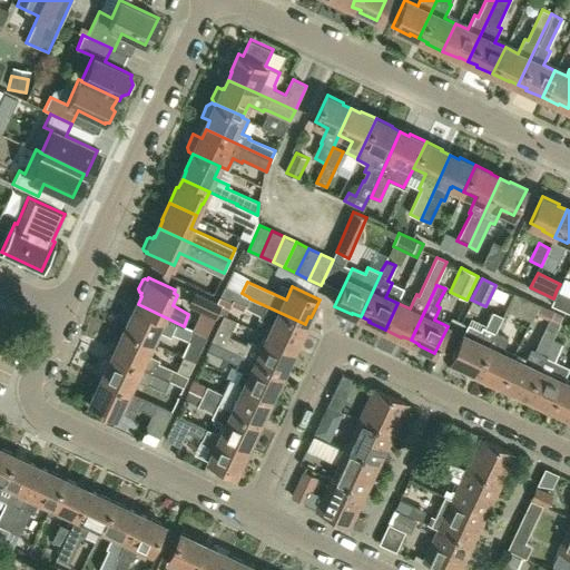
[(569,295),(557,290),(553,298),(551,303),(569,312),(569,295)]
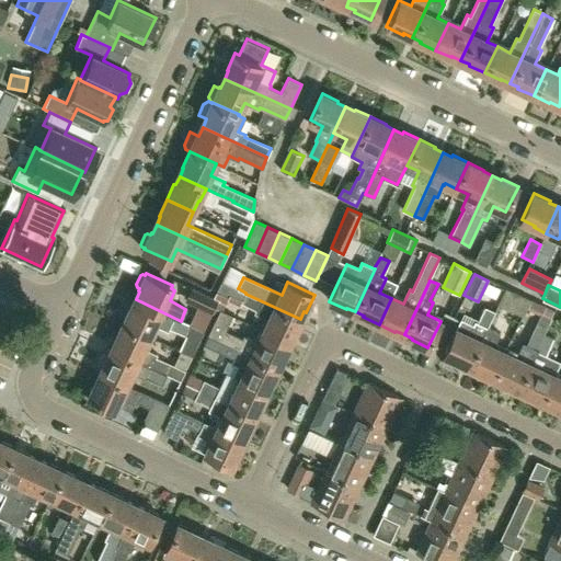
[(218,300),(191,287),(184,301),(212,313),(218,300)]
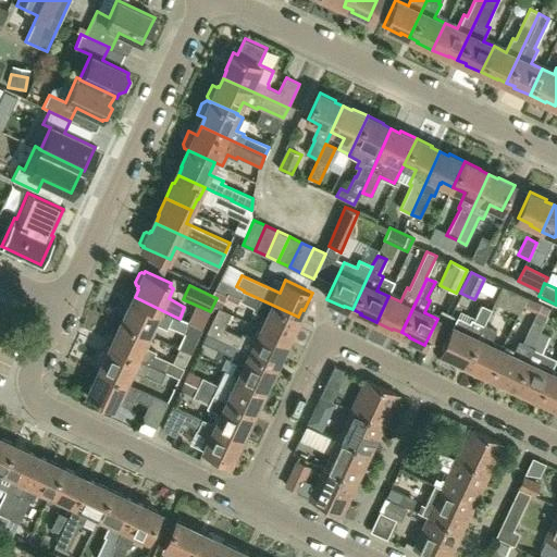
[(523,306),(528,297),(502,285),(494,302),(519,313),(522,306),(523,306)]
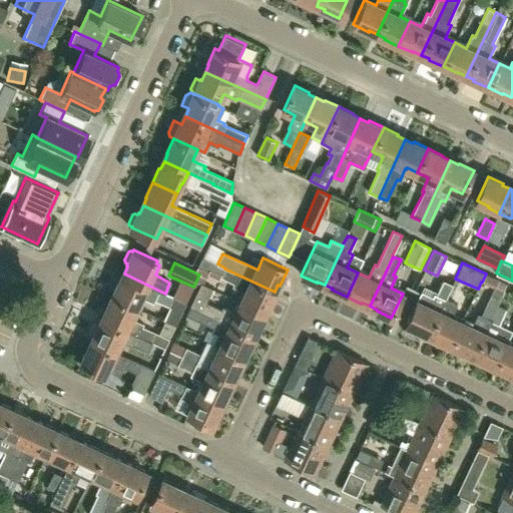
[(266,315),(273,301),(271,300),(275,292),(224,269),(220,277),(233,284),(232,286),(246,293),(241,304),(266,315)]
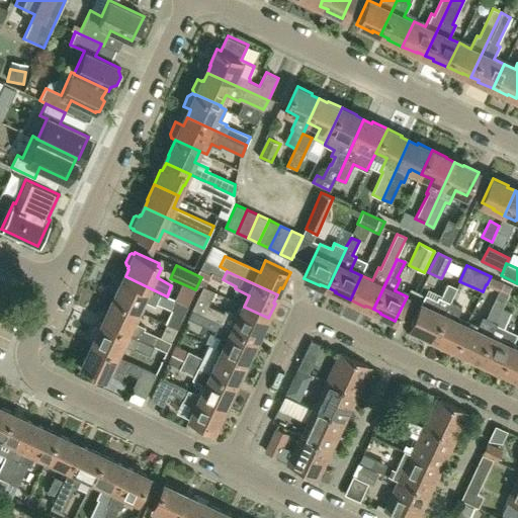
[(175,300),(167,296),(125,276),(121,285),(119,284),(113,298),(137,311),(143,298),(155,305),(157,301),(171,309),(175,300)]
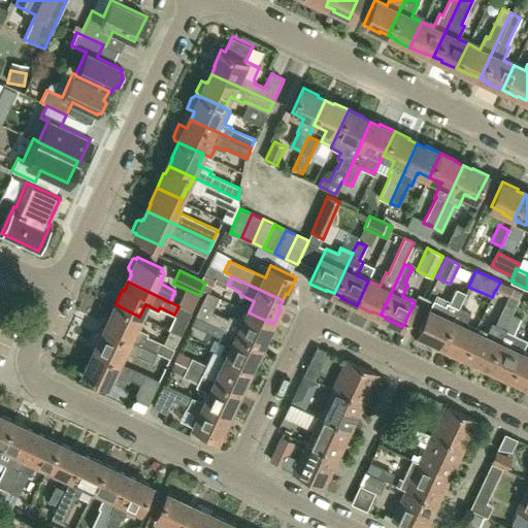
[(488,366),(513,316),(510,315),(522,292),(500,282),(496,290),(510,296),(496,325),(493,324),(486,337),(476,332),(465,357),(479,364),(480,362),(488,366)]
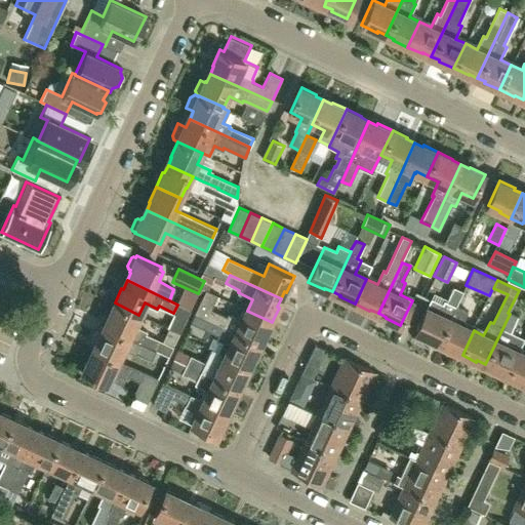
[(446,303),(454,306),(455,307),(455,306),(462,291),(453,287),(446,303)]
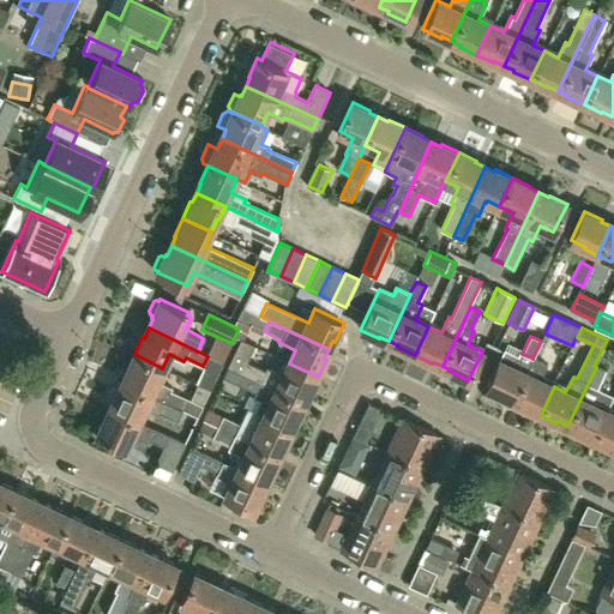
[(309,395),(318,377),(289,363),(283,377),(266,368),(265,372),(246,362),(254,345),(241,339),(228,367),(302,403),(307,393),(309,395)]
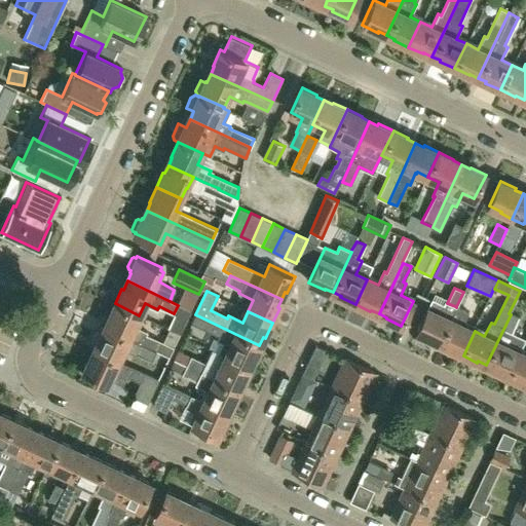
[(455,313),(453,311),(442,306),(443,305),(433,300),(417,334),(433,341),(434,340),(441,343),(455,313)]
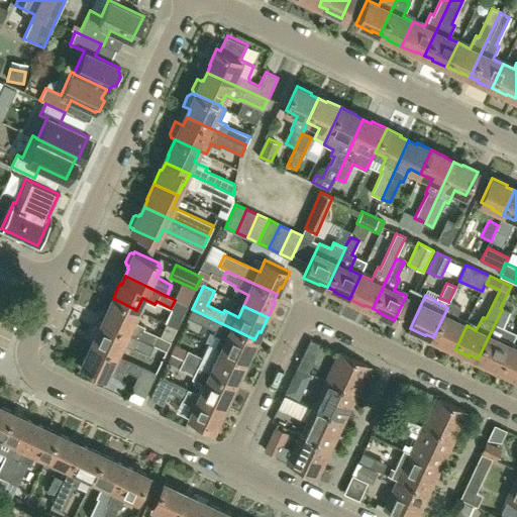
[(132,322),(134,319),(132,319),(136,310),(113,298),(106,312),(107,313),(103,321),(128,333),(136,336),(152,343),(154,344),(153,345),(166,351),(171,342),(141,329),(142,327),(132,322)]
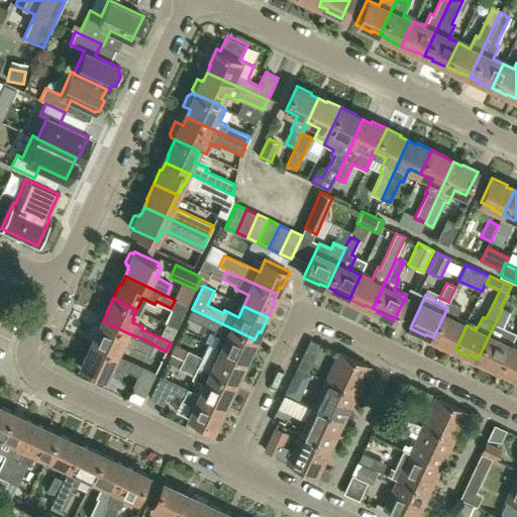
[(171,308),(164,323),(177,329),(188,306),(175,300),(171,308)]
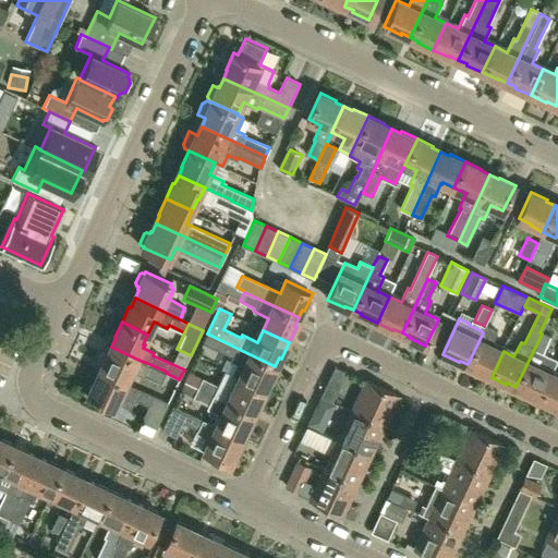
[(492,377),(504,351),(492,346),(492,344),(490,343),(496,330),(484,325),(484,326),(483,325),(481,330),(483,332),(468,364),(476,368),(475,370),(492,377)]
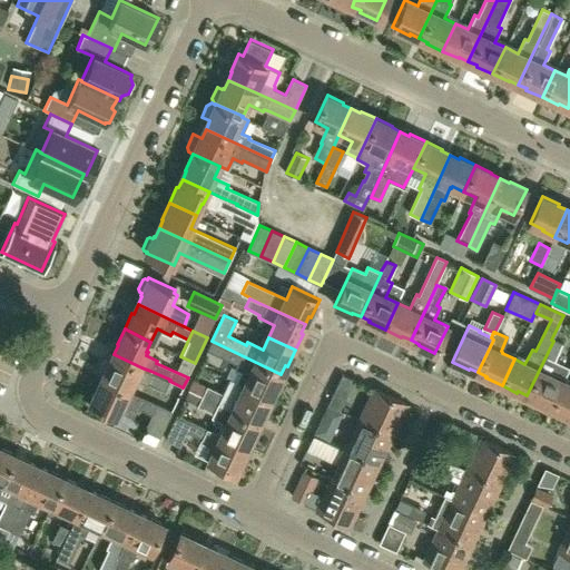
[(272,400),(278,383),(277,382),(281,374),(212,341),(207,351),(236,364),(235,367),(242,371),(236,382),(272,400)]
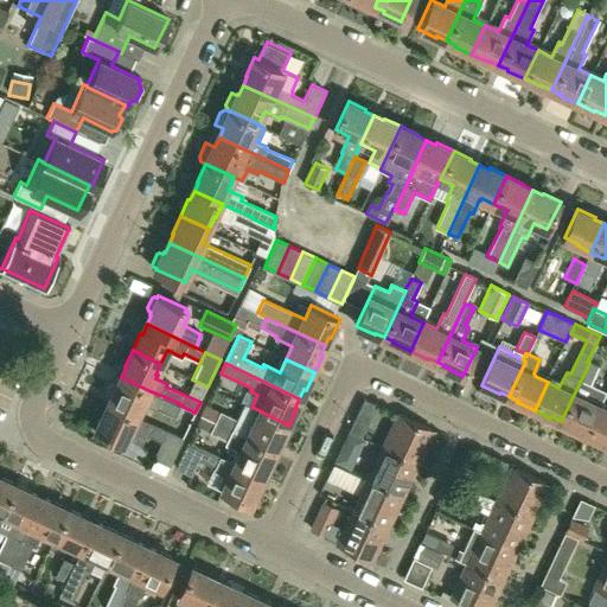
[(587,435),(600,407),(599,407),(606,391),(589,384),(598,366),(589,363),(561,421),(572,426),(570,427),(587,435)]
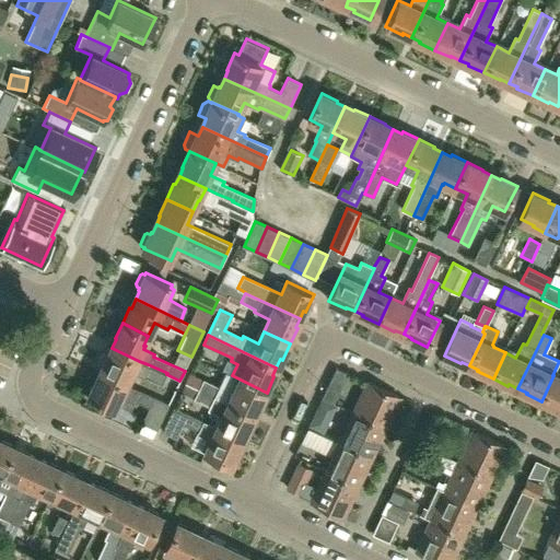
[(126,382),(131,371),(133,371),(139,361),(112,348),(108,357),(103,354),(97,365),(97,371),(100,372),(100,371),(127,384),(128,383),(126,382)]
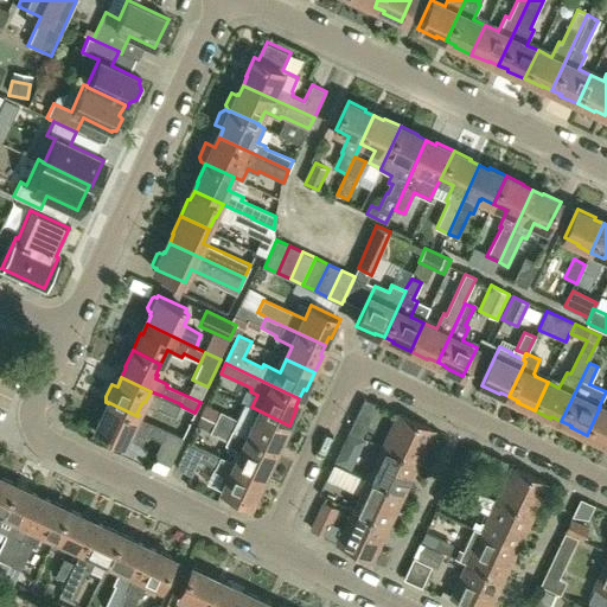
[(160,395),(154,408),(173,416),(179,403),(160,395)]
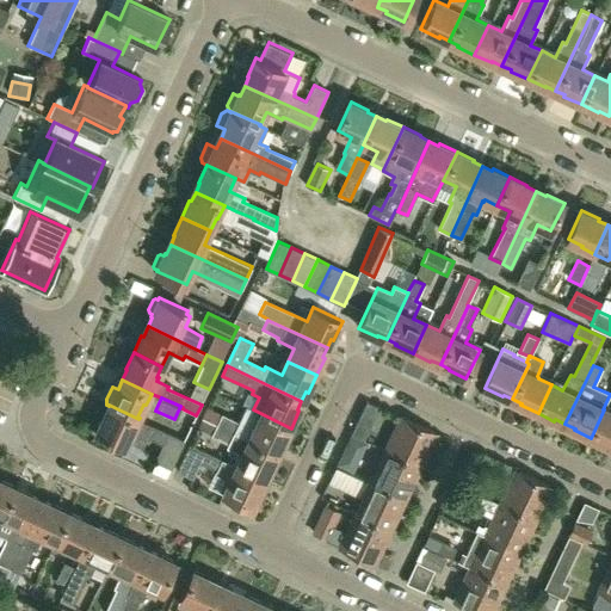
[(380,407),(366,402),(351,434),(363,440),(380,407)]
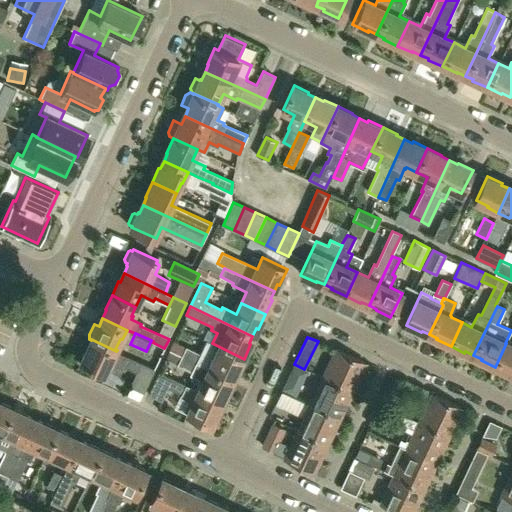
[(153,370),(127,358),(116,352),(116,351),(91,339),(91,340),(90,340),(92,341),(88,348),(87,347),(80,362),(104,373),(108,375),(113,365),(122,369),(123,366),(136,372),(130,385),(143,391),(153,370)]
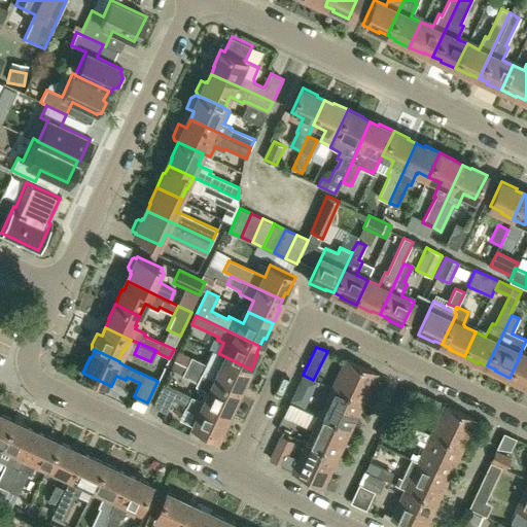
[(249,382),(253,375),(252,372),(250,371),(251,370),(218,353),(212,350),(205,364),(190,357),(190,358),(186,366),(201,374),(202,373),(214,379),(214,380),(238,391),(242,384),(244,384),(245,382),(247,383),(249,382)]
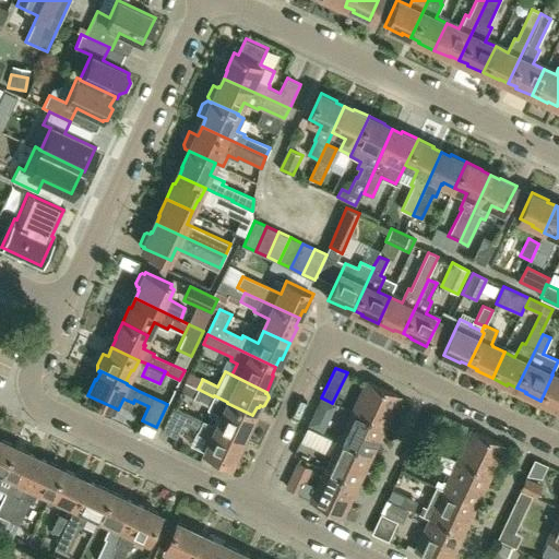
[(189,373),(185,382),(198,389),(202,380),(189,373)]
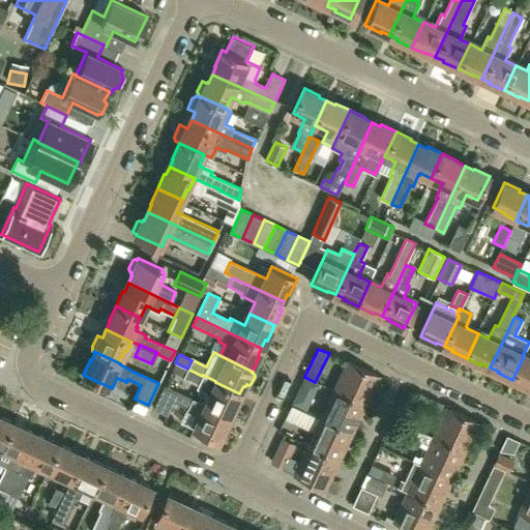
[(529,386),(529,357),(524,355),(512,380),(527,387),(528,385),(529,386)]
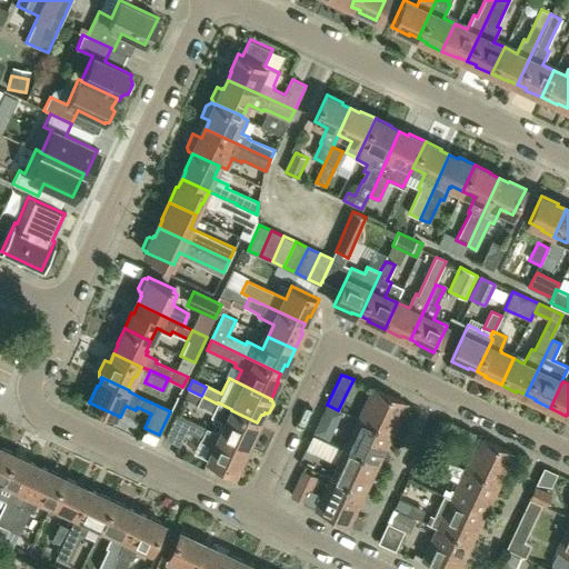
[(188,389),(183,398),(197,405),(201,396),(188,389)]
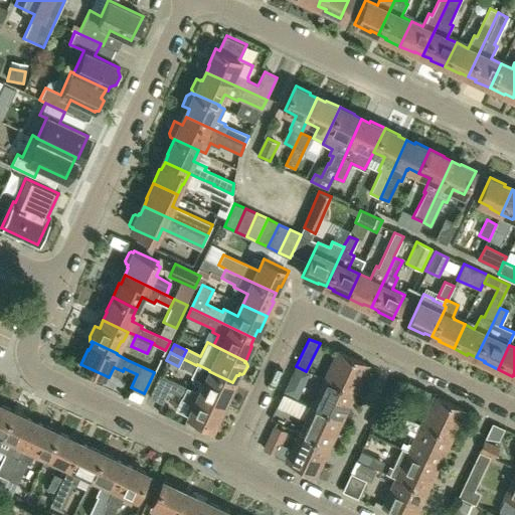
[(367,366),(338,352),(325,378),(355,392),(367,366)]
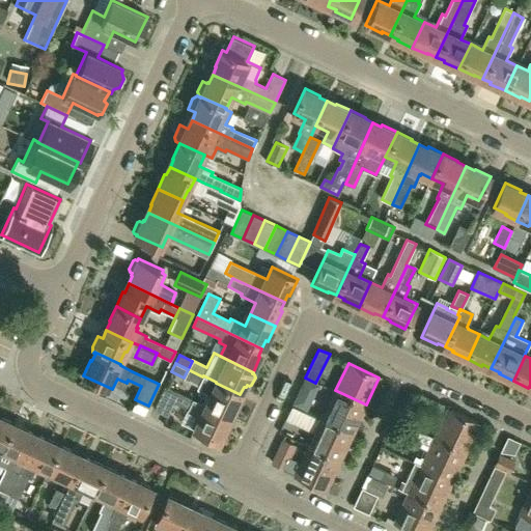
[(230,418),(238,402),(236,402),(240,394),(216,383),(210,394),(212,395),(206,404),(205,403),(204,406),(229,417),(230,418)]
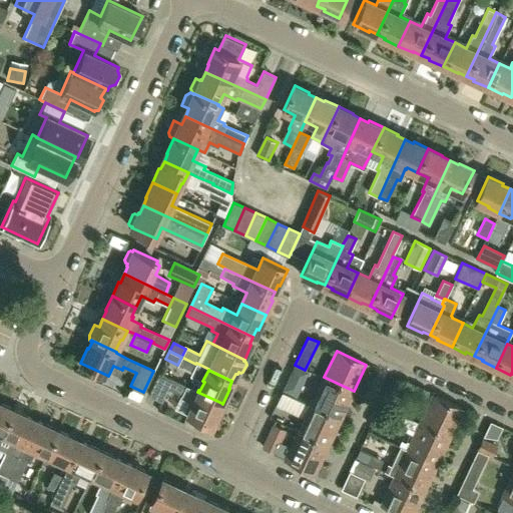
[(217,411),(218,410),(221,403),(197,392),(172,380),(160,374),(149,397),(162,403),(169,389),(182,395),(180,398),(193,404),(188,415),(212,427),(219,412),(217,411)]
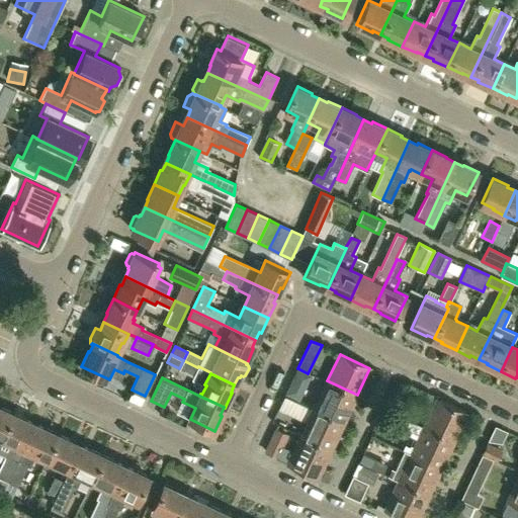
[(344,423),(357,395),(327,380),(314,409),(344,423)]
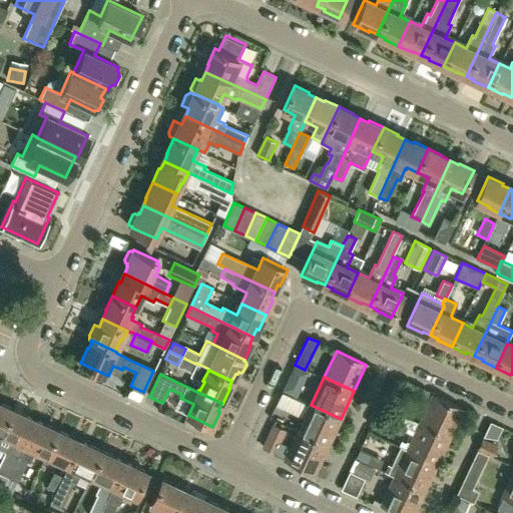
[(288,379),(282,391),(296,397),(301,385),(288,379)]
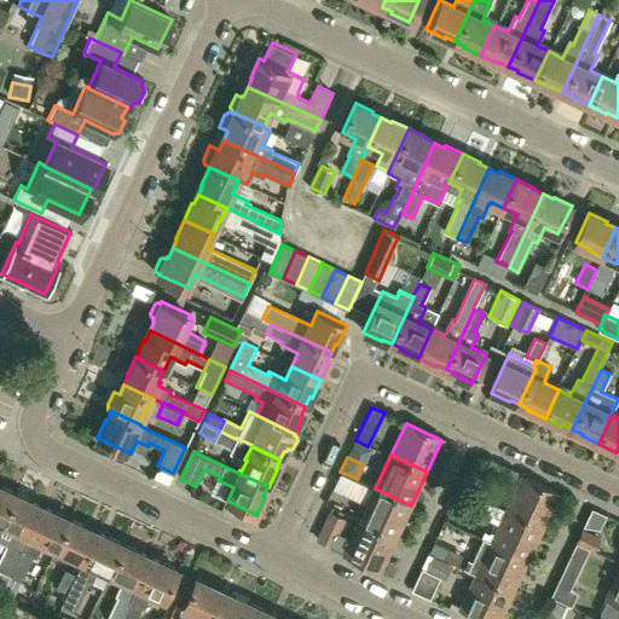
[(340,473),(333,489),(368,505),(372,495),(375,490),(340,473)]
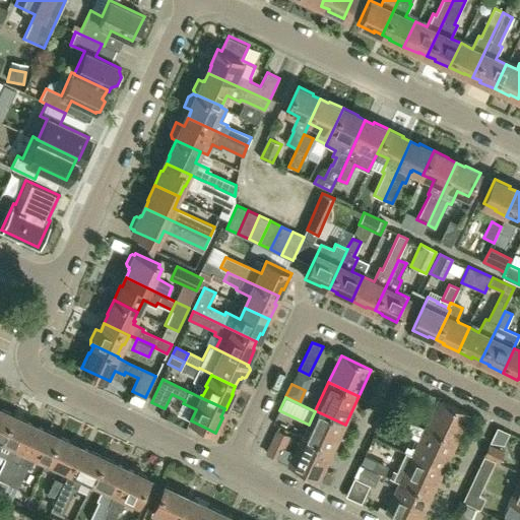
[(456,443),(468,415),(468,414),(439,401),(427,429),(456,443)]
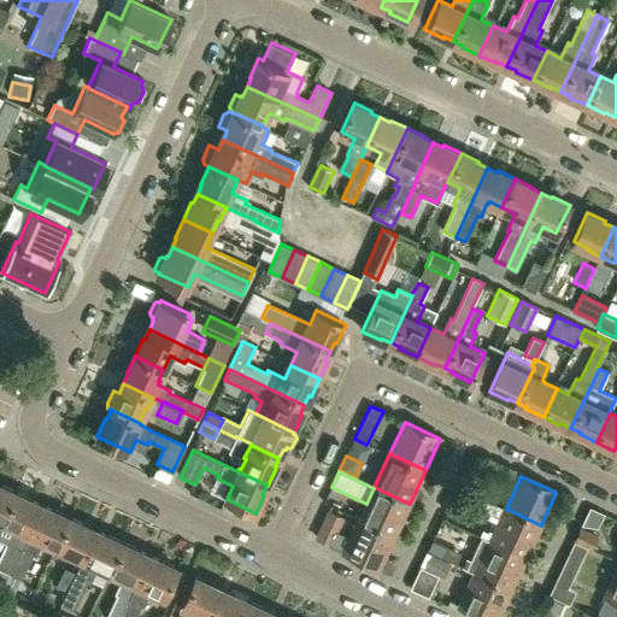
[(0,518),(3,519),(16,492),(0,483),(0,518)]
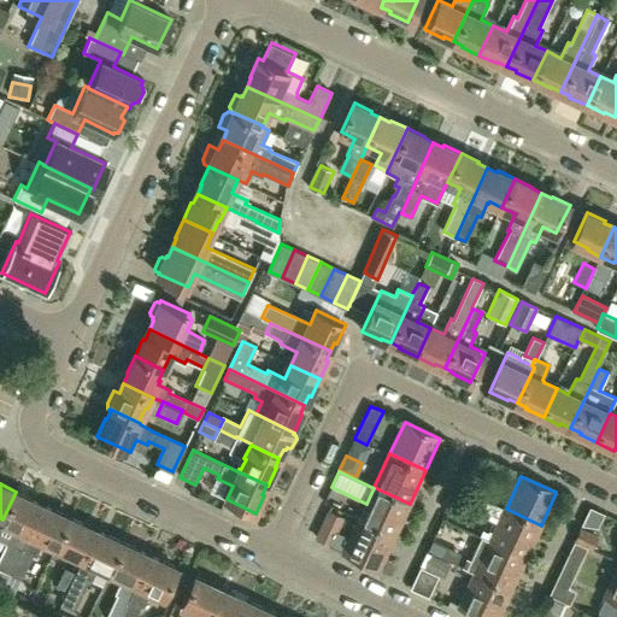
[(394,536),(410,504),(374,487),(374,488),(371,493),(366,504),(359,519),(394,536)]
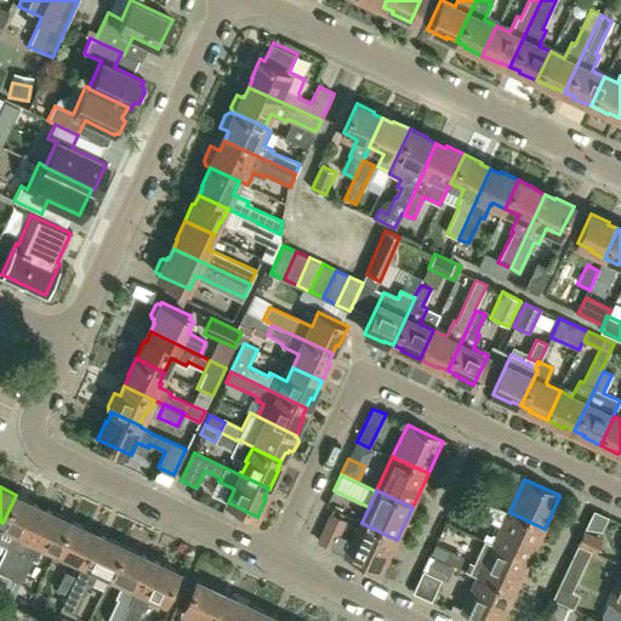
[(0,573),(10,579),(11,575),(41,510),(33,505),(34,503),(16,495),(3,523),(13,529),(0,558),(0,573)]
